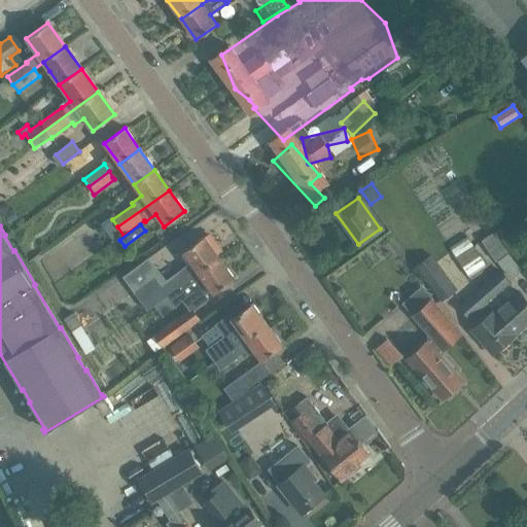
[(508,252),(495,233),(483,241),(496,260),(508,252)]
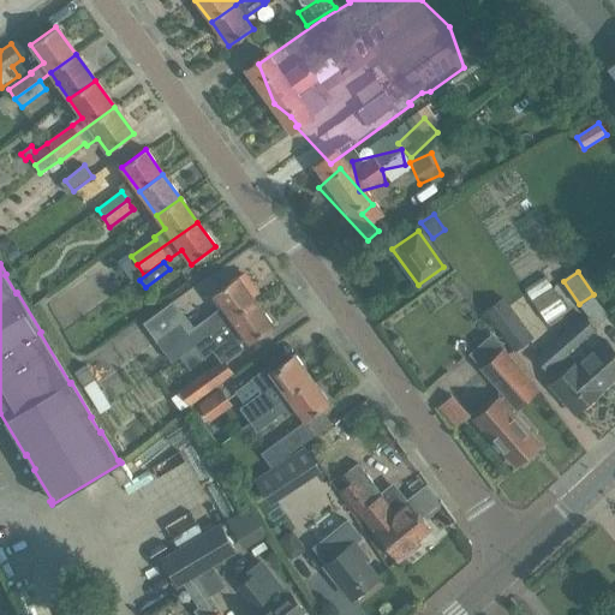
[(219,328),(255,302),(248,293),(251,291),(252,286),(245,276),(240,276),(238,279),(237,278),(214,294),(222,308),(193,327),(174,300),(143,323),(172,363),(196,346),(202,354),(213,346),(201,329),(213,321),(219,328)]
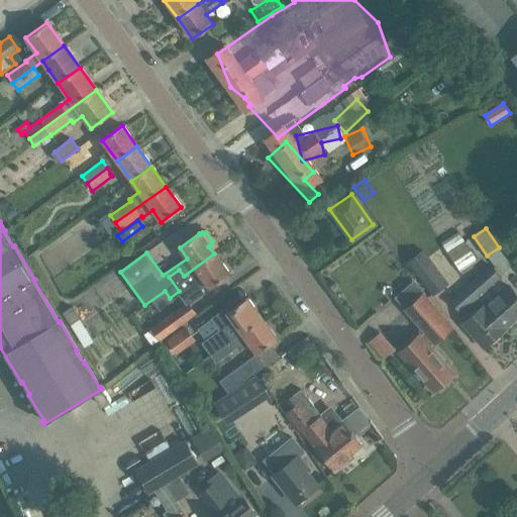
[(478,261),(466,241),(448,252),(460,272),(478,261)]
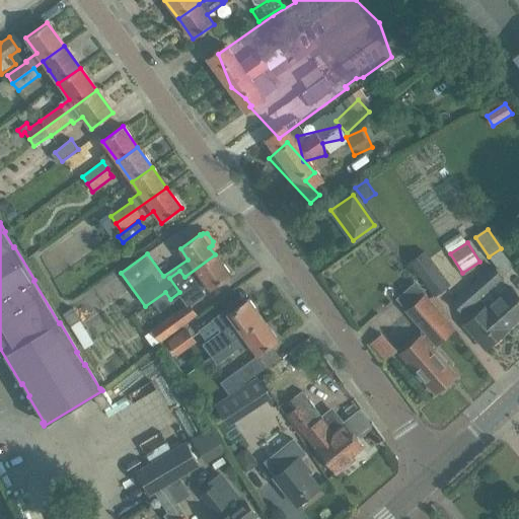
[(410,263),(435,298),(450,286),(425,250),(410,263)]
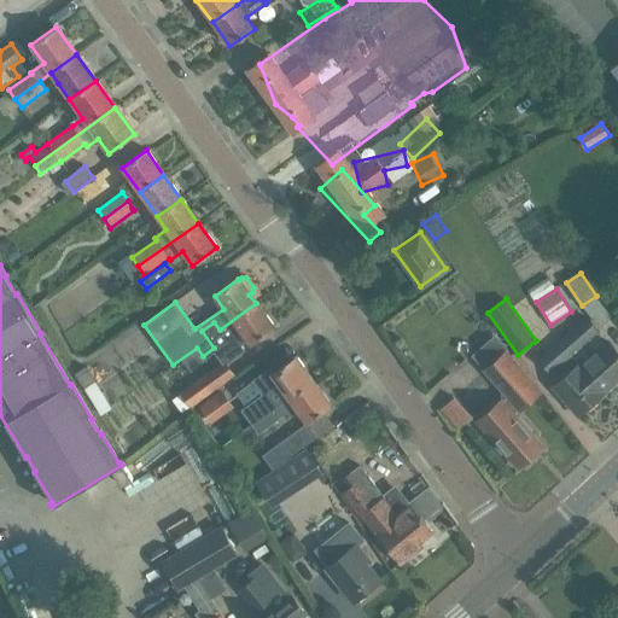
[(214,348),(203,356),(205,360),(215,353),(222,363),(180,394),(180,395),(173,400),(181,413),(190,407),(191,408),(237,377),(228,365),(246,351),(242,345),(248,342),(250,344),(273,327),(256,303),(220,330),(214,322),(202,331),(214,348)]
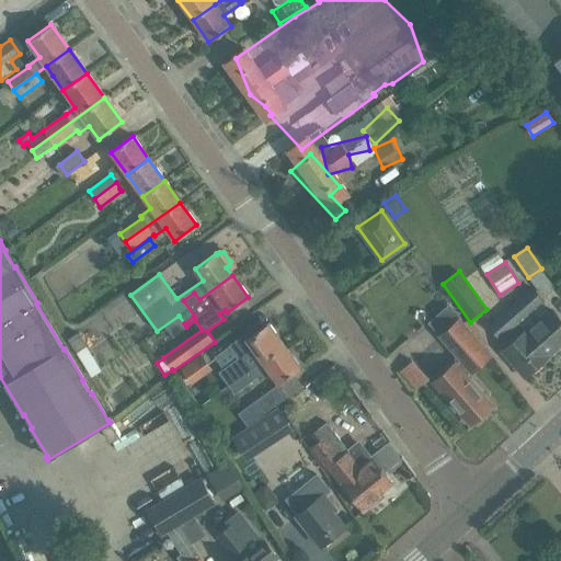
[(533,287),(507,309),(519,322),(518,323),(519,324),(527,332),(549,356),(560,345),(560,321),(551,311),(537,323),(529,316),(546,301),(533,287)]
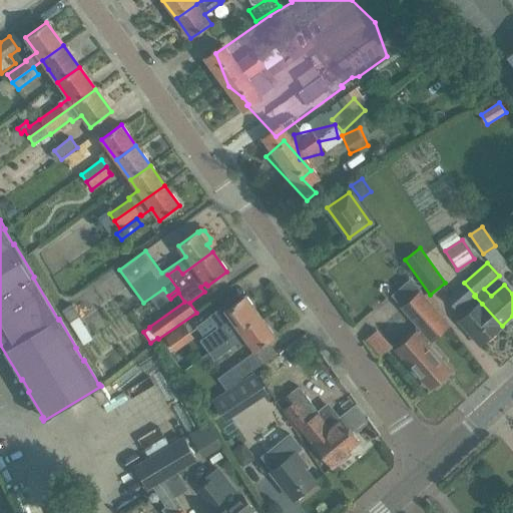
[(458,311),(475,297),(474,296),(475,295),(464,283),(446,299),(458,311)]
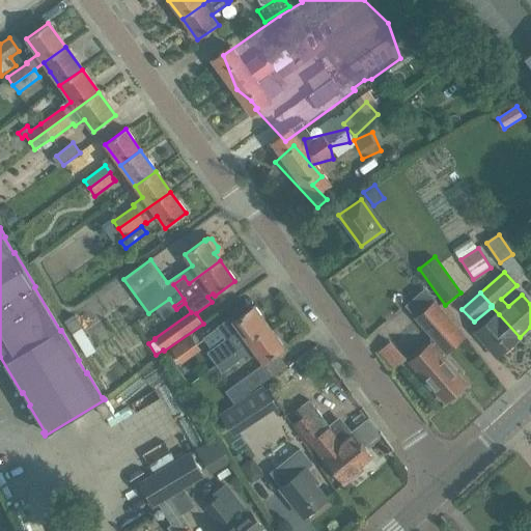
[(436,341),(431,344),(430,344),(410,362),(426,381),(425,384),(430,390),(434,389),(445,402),(448,399),(451,400),(456,396),(455,393),(466,384),(454,371),(455,370),(446,359),(444,360),(441,356),(445,353),(446,354),(465,337),(435,303),(416,318),(436,341)]
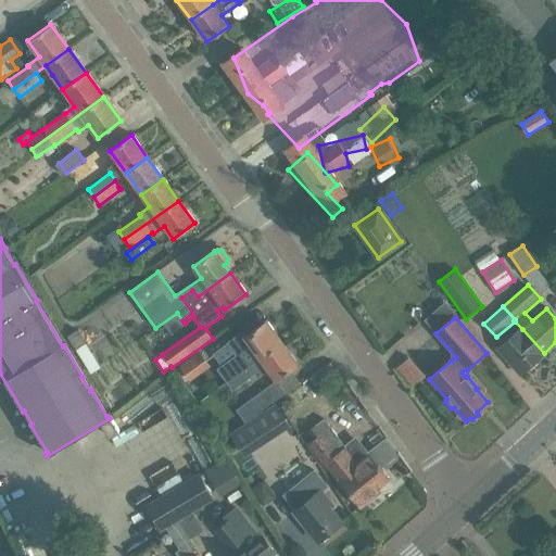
[(227,382),(281,343),(265,320),(245,335),(242,331),(226,343),(240,361),(222,375),(227,382)]
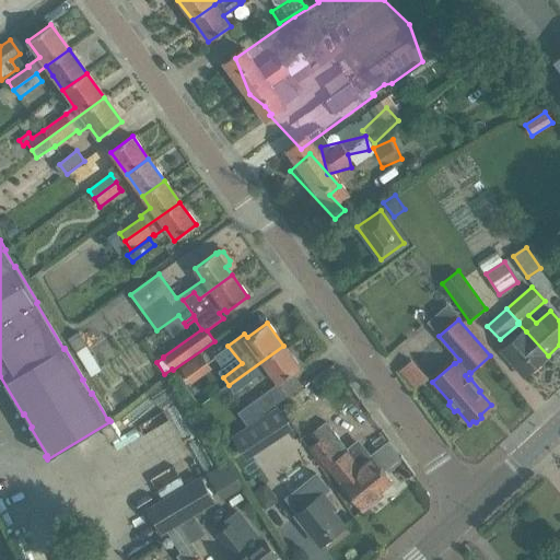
[(524,376),(548,356),(526,331),(502,352),(524,376)]
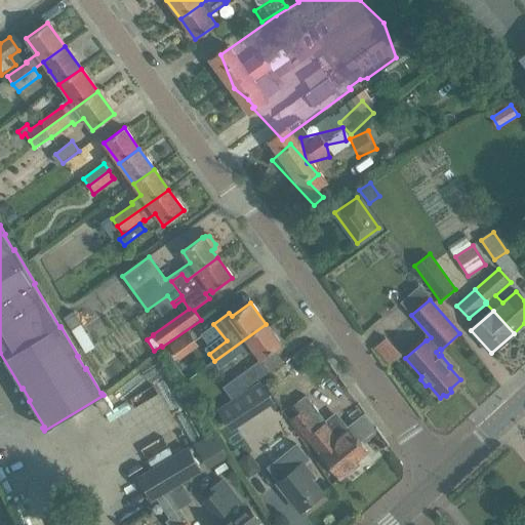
[(72,331),(81,324),(73,312),(64,319),(72,331)]
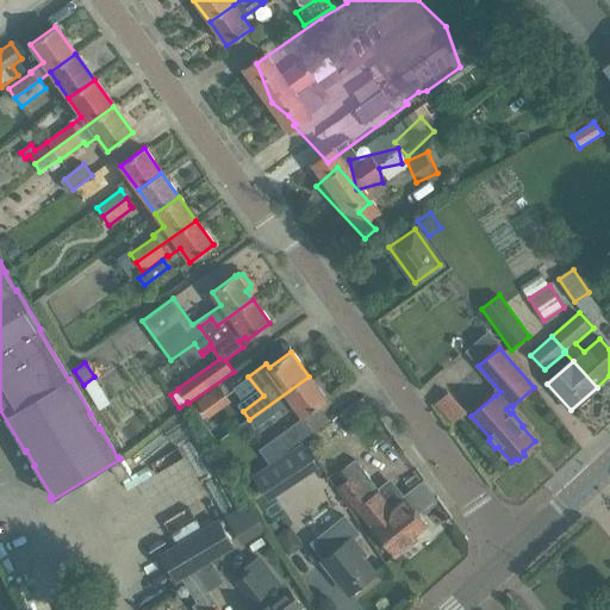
[(116,381),(126,403),(149,391),(137,369),(116,381)]
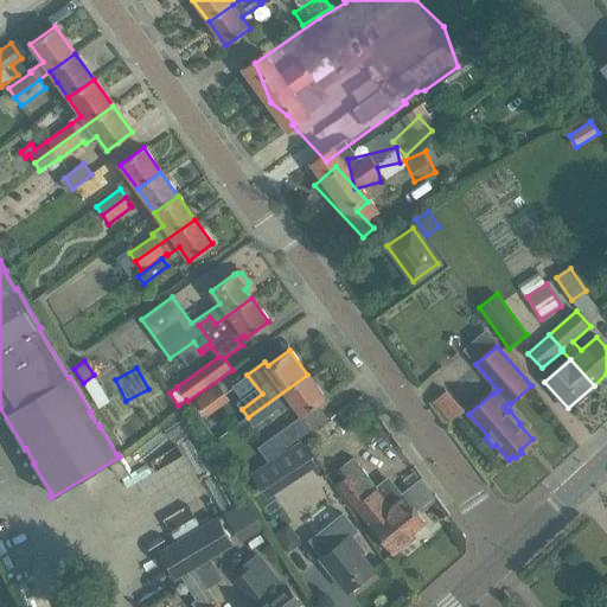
[(325,398),(307,375),(248,417),(254,426),(279,409),(281,413),(292,406),(300,416),(325,398)]
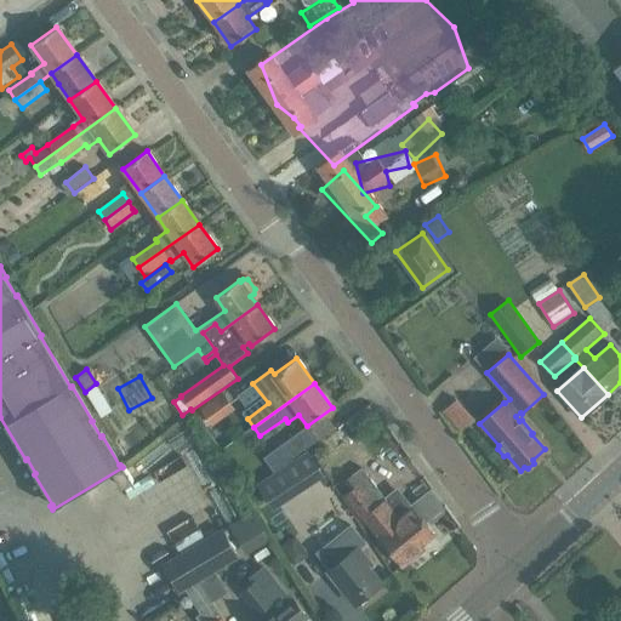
[(211,425),(212,427),(235,410),(222,392),(199,409),(201,411),(198,415),(208,427),(211,425)]
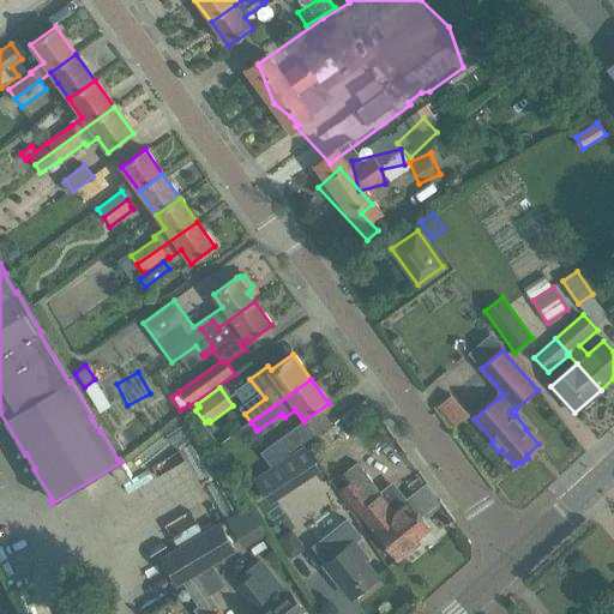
[(95,393),(84,399),(98,426),(109,420),(95,393)]
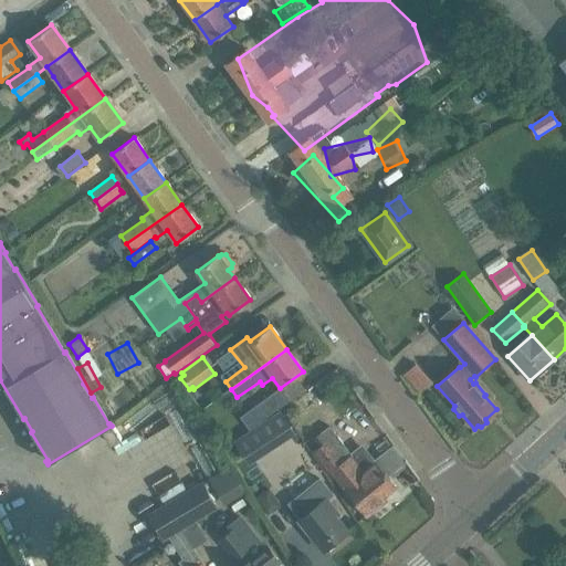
[(420,392),(431,383),(416,366),(406,375),(420,392)]
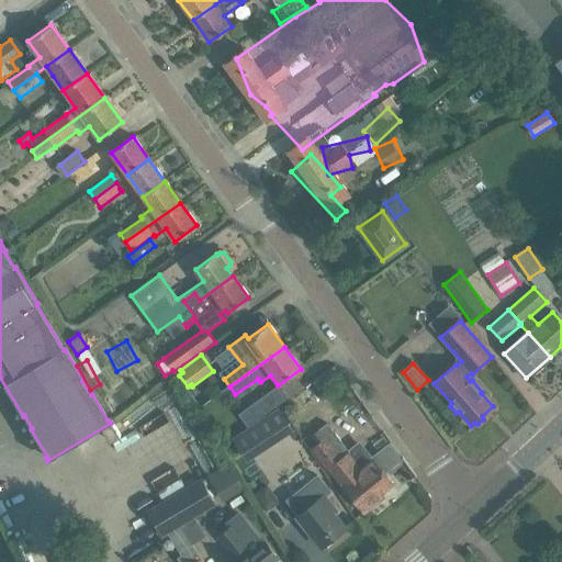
[(284,401),(274,388),(256,402),(265,415),(284,401)]
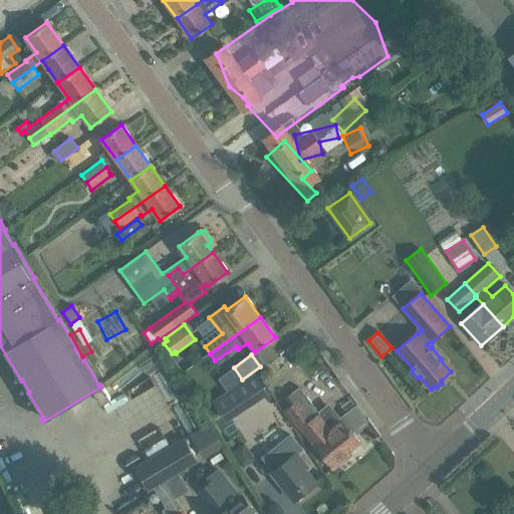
[(264,392),(253,374),(214,403),(225,420),(264,392)]
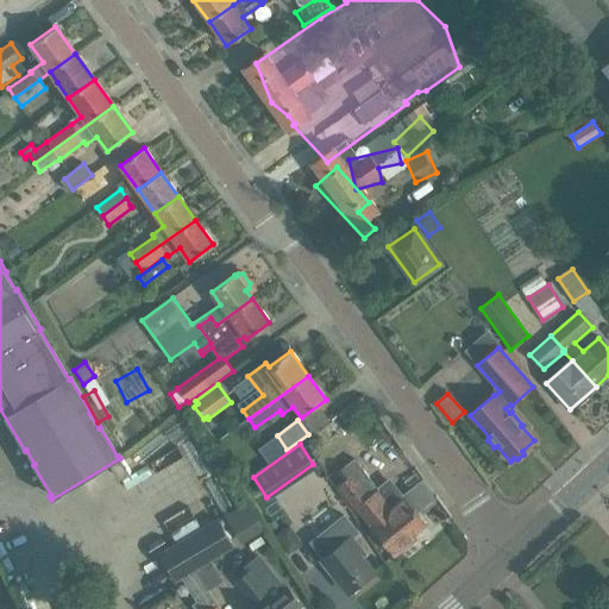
[(375,454),(355,469),(365,483),(385,469),(375,454)]
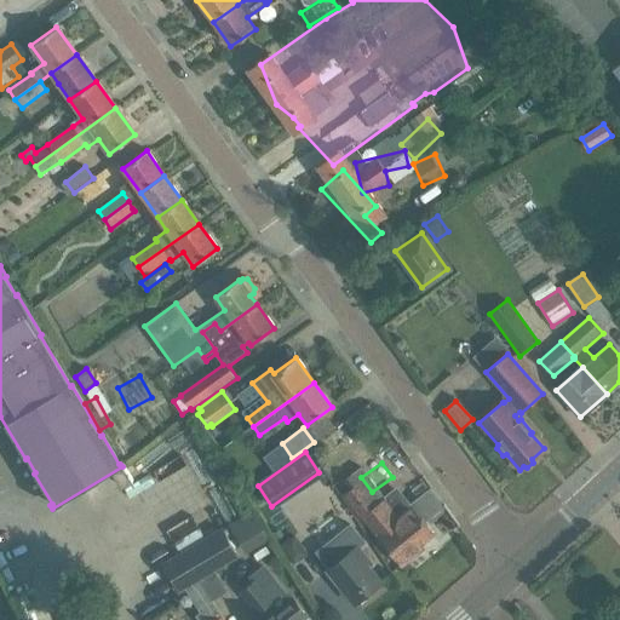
[(361,483),(351,489),(365,510),(374,504),(361,483)]
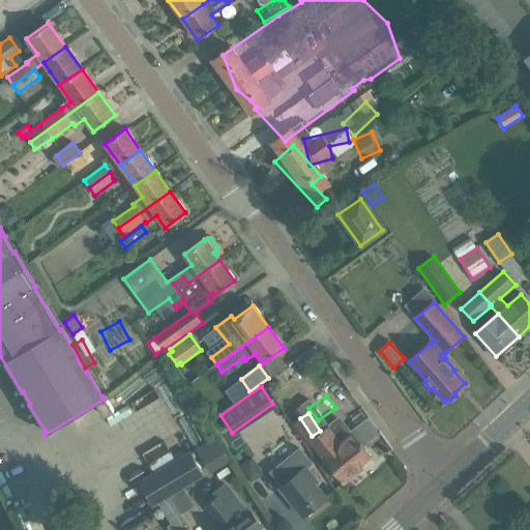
[(370,458),(361,447),(379,434),(366,418),(340,440),(328,427),(310,442),(343,483),(356,472),(354,470),(370,458)]
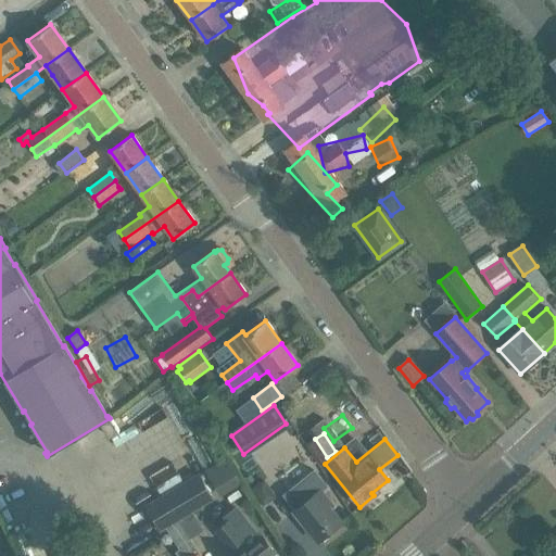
[(213,501),(198,477),(184,485),(198,510),(213,501)]
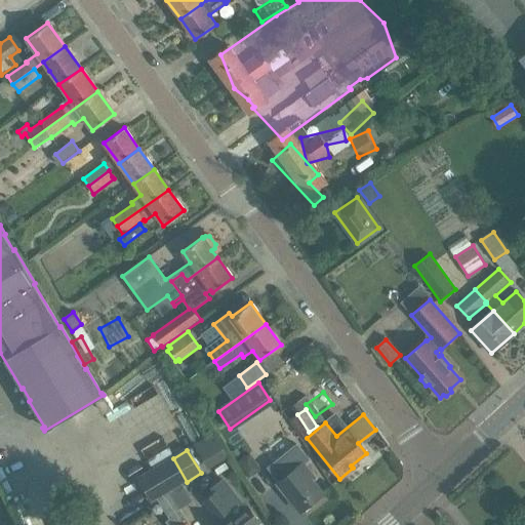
[(281,458),(292,472),(277,484),(299,512),(322,494),(311,480),(313,478),(290,450),(281,458)]
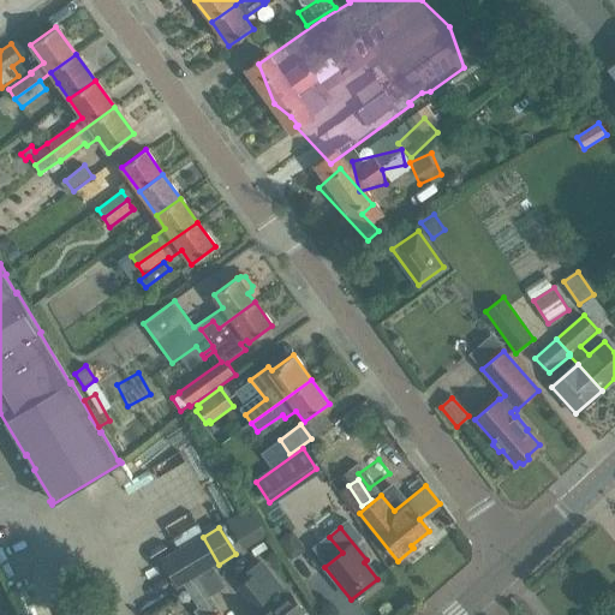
[(203,537),(161,561),(177,589),(219,565),(203,537)]
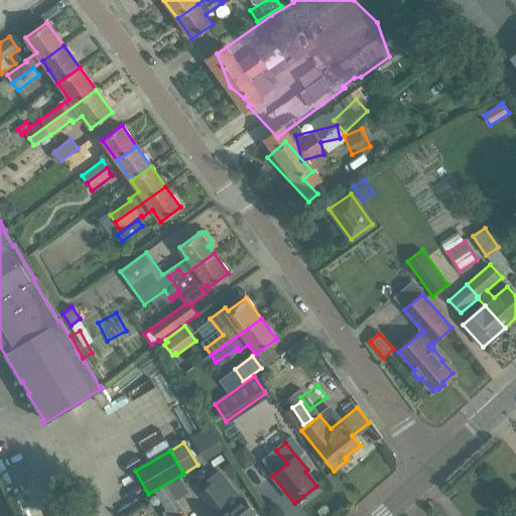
[(242,500),(220,472),(209,480),(212,484),(202,493),(220,515),(251,515),(255,513),(244,498),(242,500)]
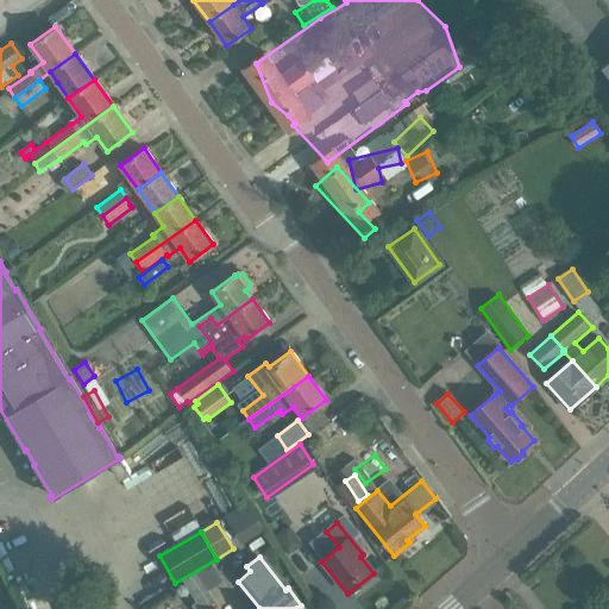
[(218,608),(211,595),(194,606),(195,608),(218,608)]
